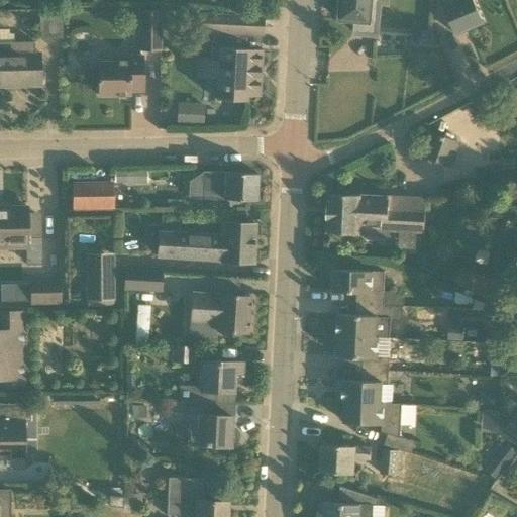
[(338,0),(338,2),(337,19),(355,20),(354,33),(375,35),(377,6),(368,5),(368,0),(338,0)]
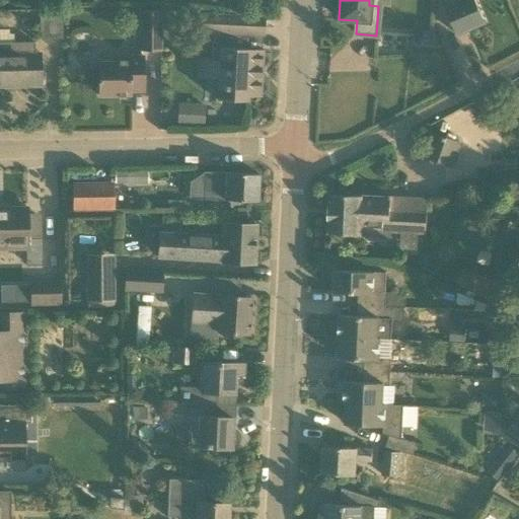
[(441,0),(457,33),(485,21),(475,0),(441,0)]
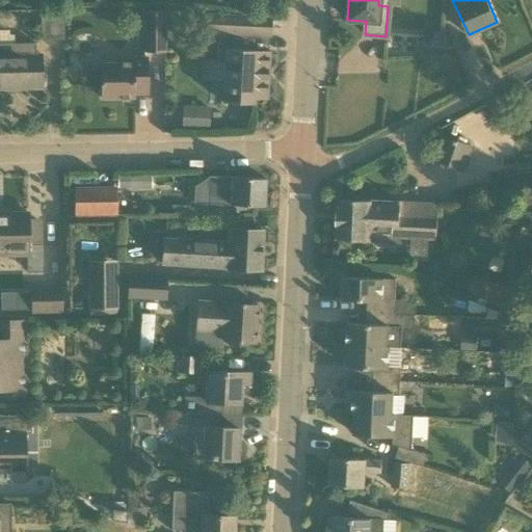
[(42,41),(64,40),(63,10),(41,11),(42,41)]
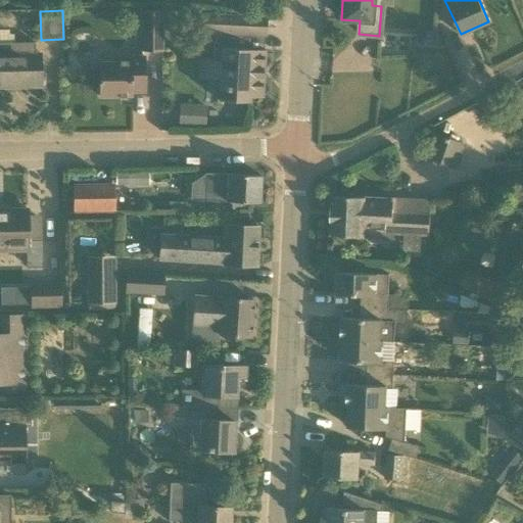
[(163,11),(140,11),(140,52),(163,52),(163,11)]
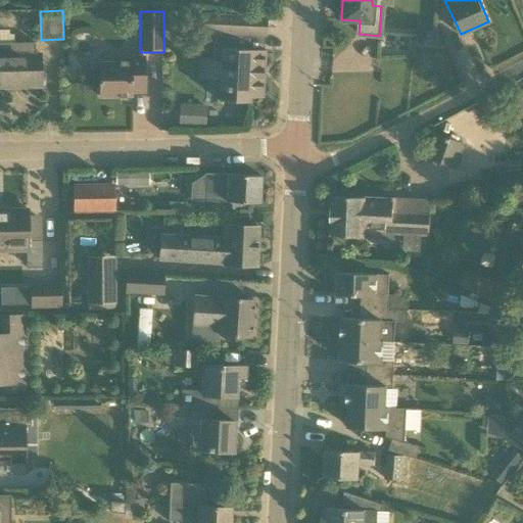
[(222,35),(222,43),(238,44),(238,38),(241,35),(256,36),(256,33),(267,34),(268,17),(203,14),(201,34),(222,35)]
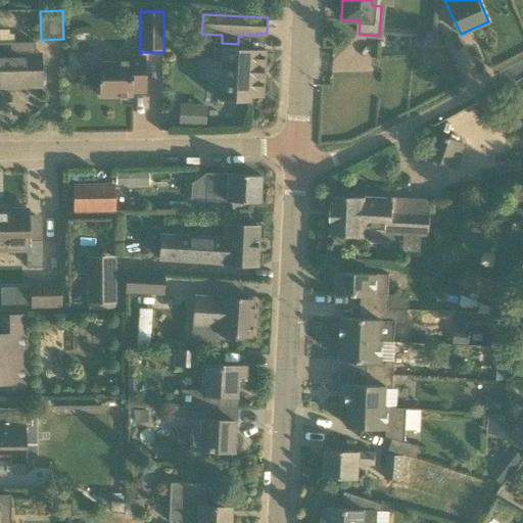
[(422,26),(420,42),(435,44),(436,27),(422,26)]
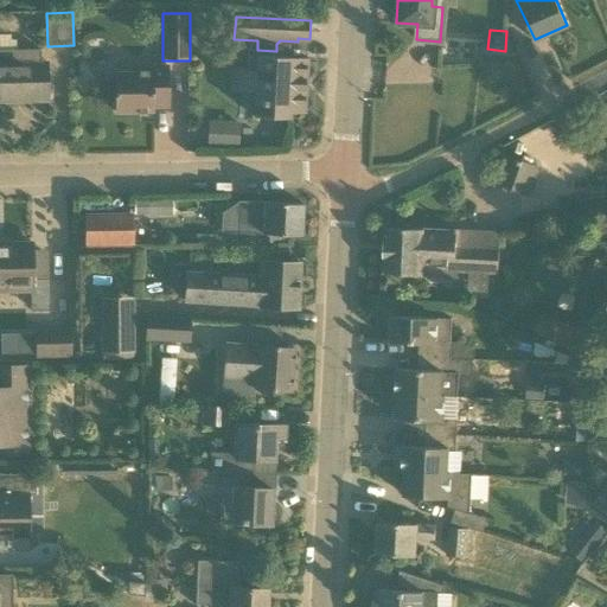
[(257,50),(254,115),(254,116),(289,119),(289,113),(305,114),(306,88),(304,88),(304,80),(306,80),(307,58),(306,58),(306,44),(310,44),(310,39),(298,38),(298,42),(280,40),(276,44),(276,51),(257,50)]
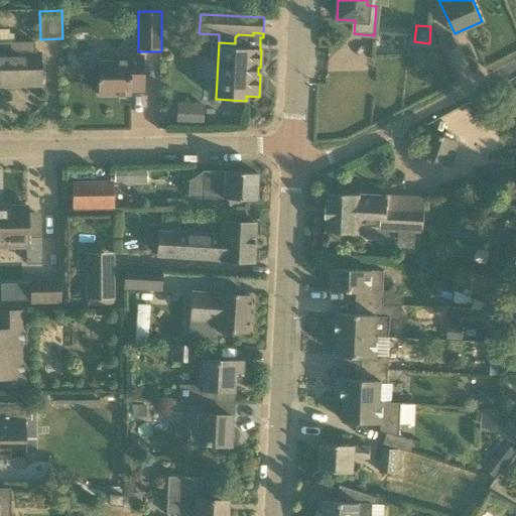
[(14,42),(0,42),(0,85),(4,86),(4,84),(13,84),(13,86),(39,85),(39,53),(34,53),(34,42),(14,42)]
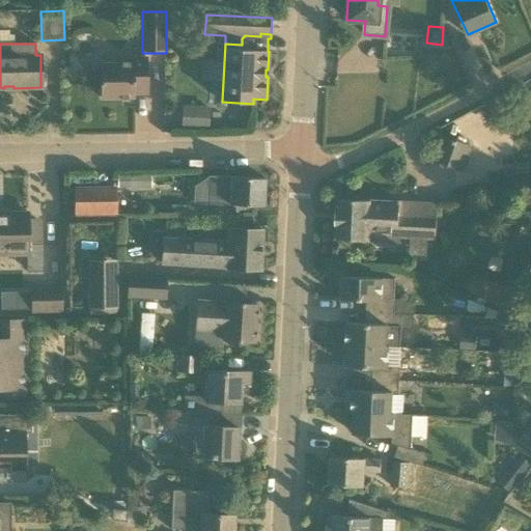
[(132,63),(101,63),(101,98),(133,98),(133,94),(146,94),(146,57),(131,57),(132,63)]
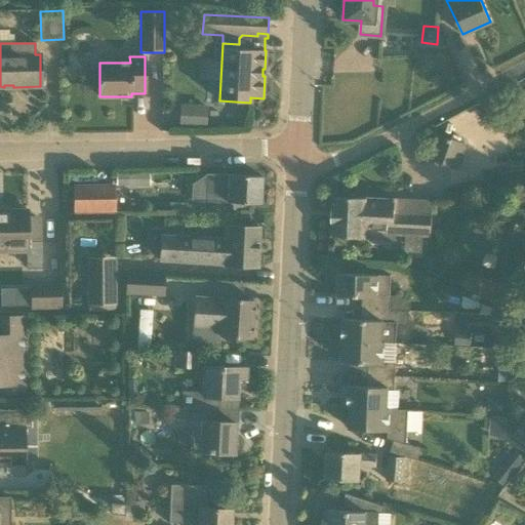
[(179,114),(179,127),(207,127),(207,106),(193,106),(193,114),(179,114)]
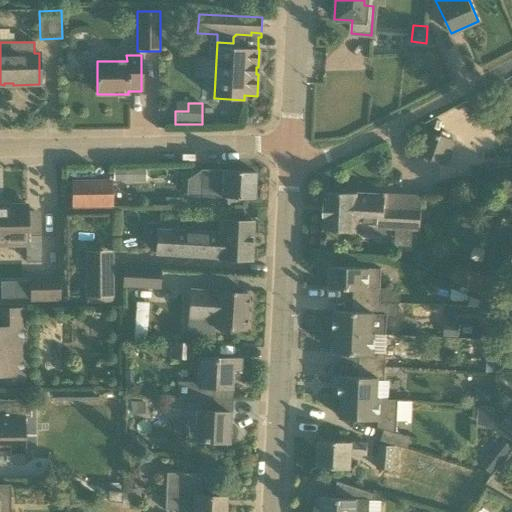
[(439,135),(425,129),(416,154),(448,166),(457,141),(453,139),(456,132),(442,126),(439,135)]
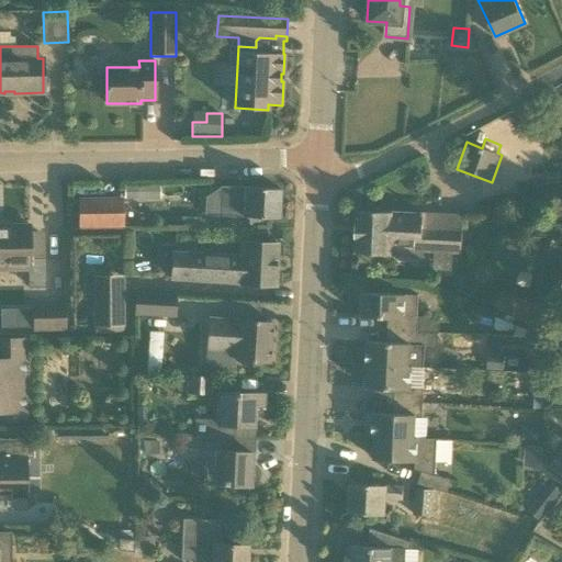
[(160,186),(128,186),(128,199),(135,199),(160,199),(160,186)]
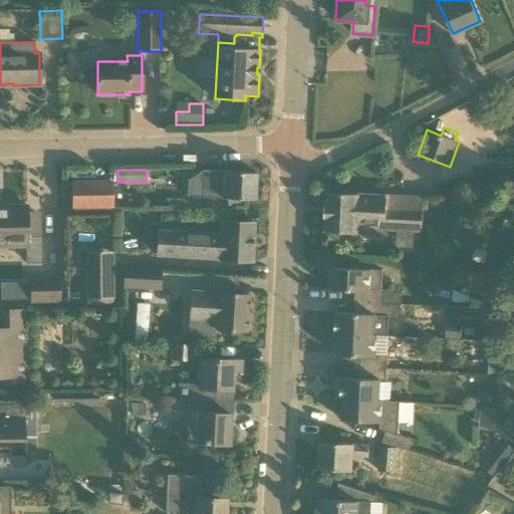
[(254,199),(256,173),(202,170),(201,197),(227,198),(244,199),(254,199)]
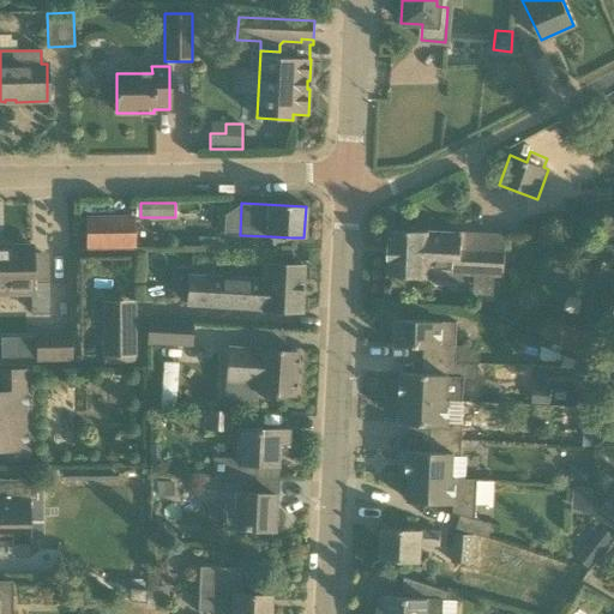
[(132,247),(132,217),(88,218),(88,220),(88,235),(88,247),(132,247)]
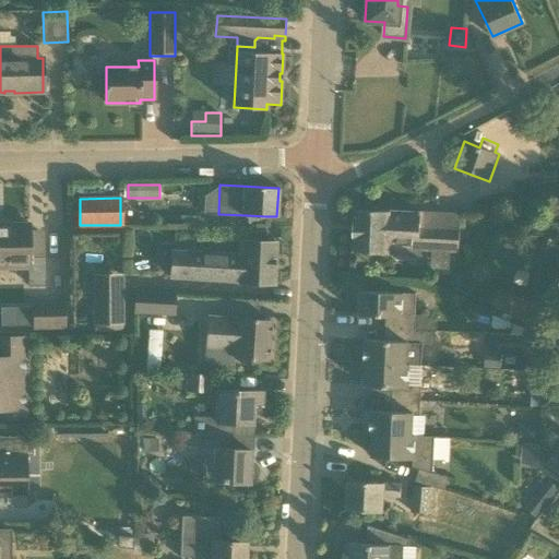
[(71,200),(71,214),(80,214),(80,200),(71,200)]
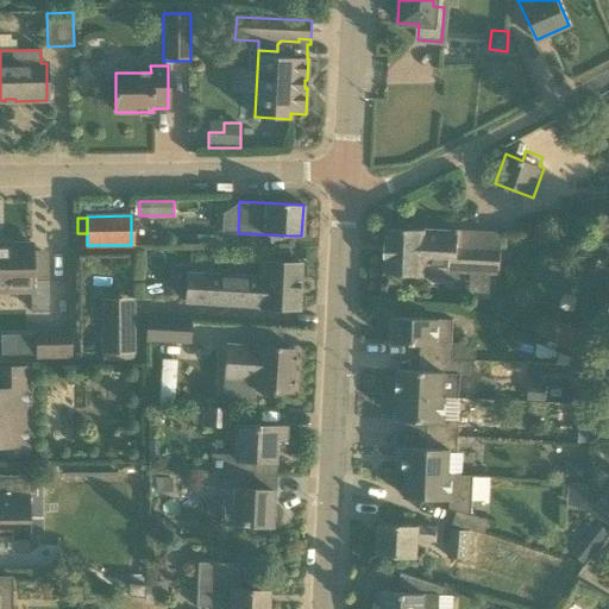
[(385,274),(422,275),(459,276),(459,270),(471,270),(470,294),(490,295),(491,271),(500,271),(502,233),(388,227),(385,274)]
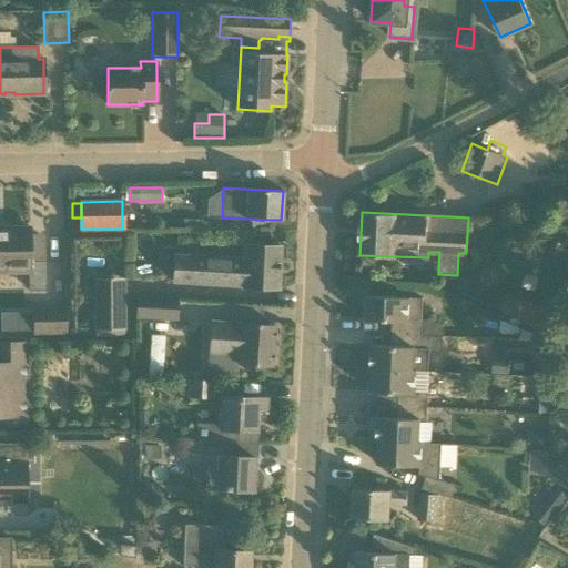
[(270,230),(270,220),(251,219),(250,229),(270,230)]
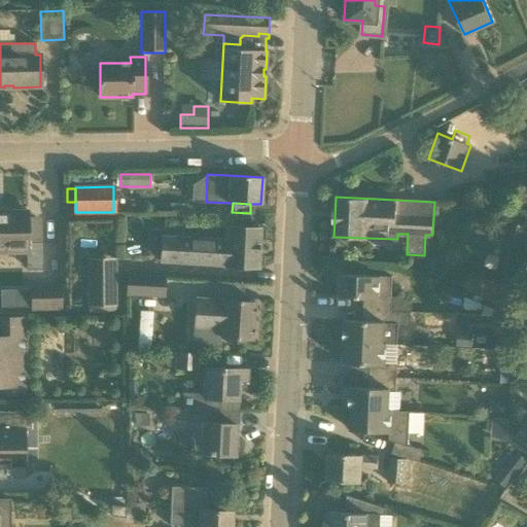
[(27,269),(41,269),(41,244),(28,244),(28,211),(7,211),(0,211),(0,252),(27,252),(27,269)]
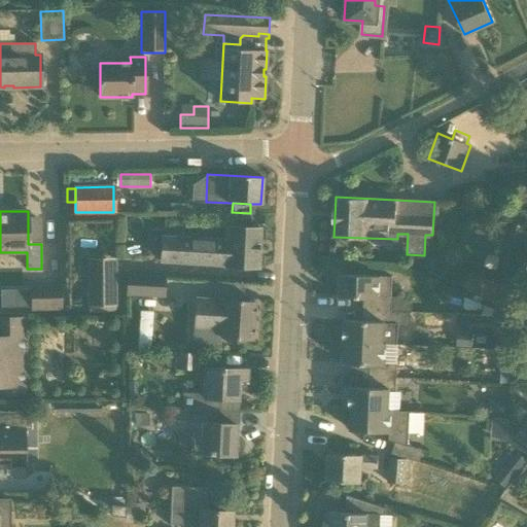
[(257,268),(258,227),(227,226),(226,239),(163,236),(162,261),(256,268),(257,268)]
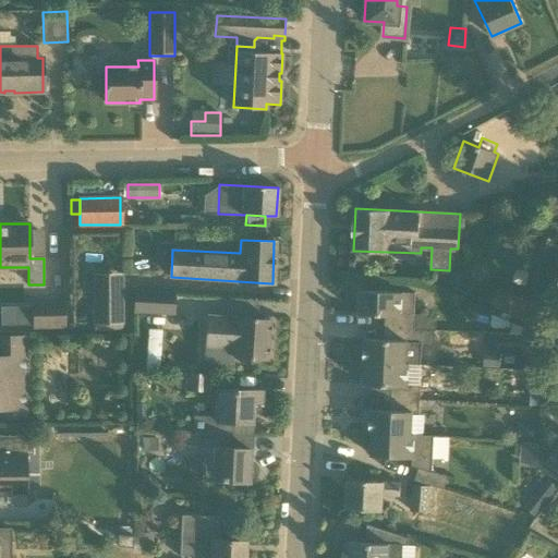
[(174,315),(176,291),(134,289),(132,313),(174,315)]
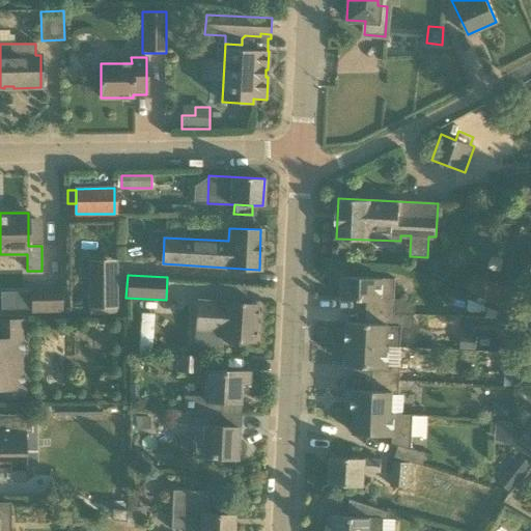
[(342,299),(366,301),(366,312),(393,313),(395,279),(343,277),(342,299)]
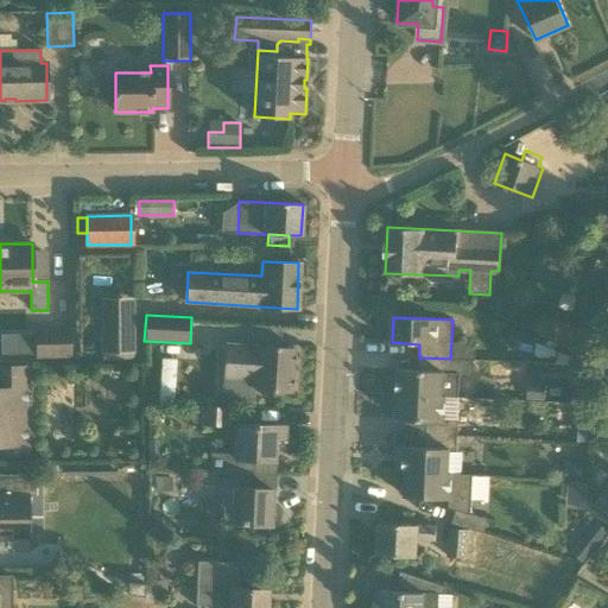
[(564,342),(569,323),(552,318),(548,337),(564,342)]
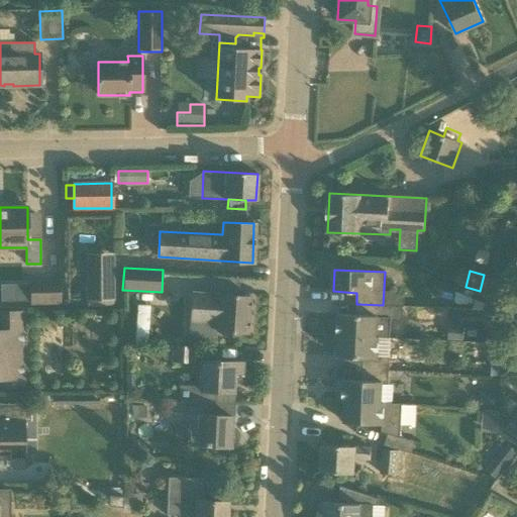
[(87,275),(87,301),(113,301),(112,275),(87,275)]
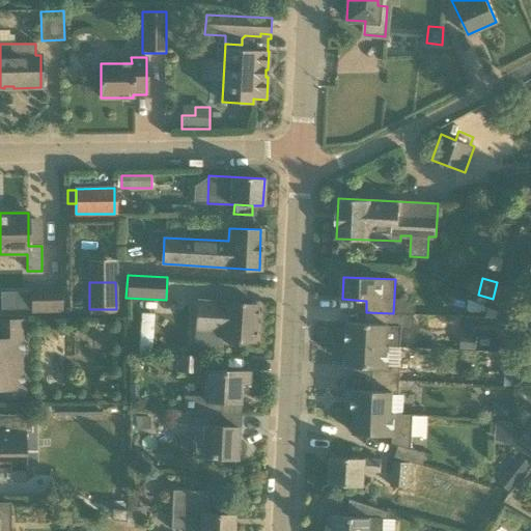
[(31,309),(62,309),(61,288),(30,288),(30,291),(31,309)]
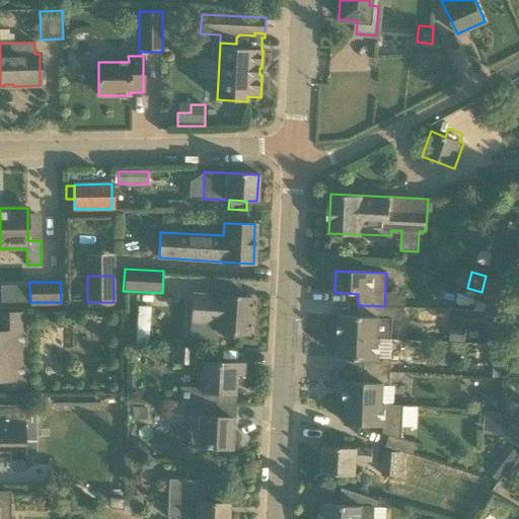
[(20,285),(20,302),(30,302),(29,285),(20,285)]
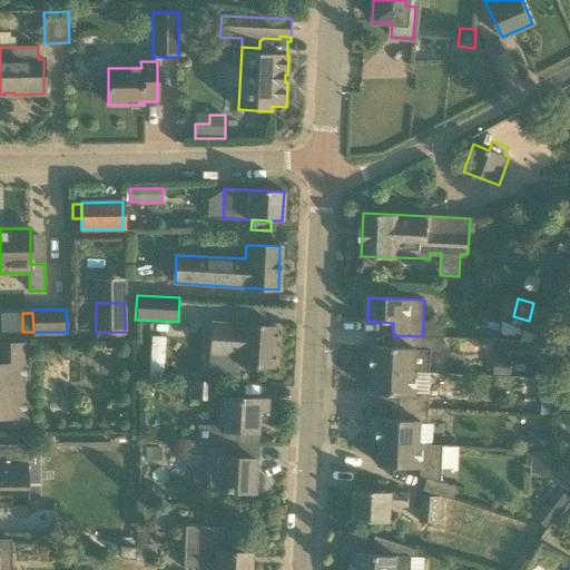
[(423,320),(423,349),(443,349),(444,320),(423,320)]
